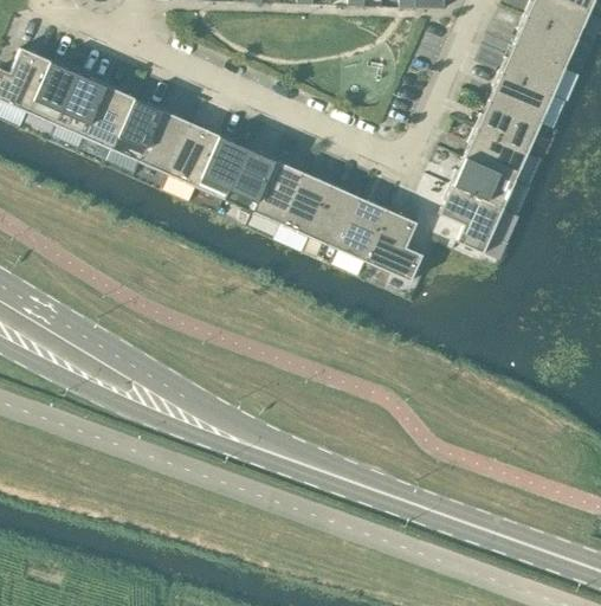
[(532,0),(525,15),(580,39),(592,11),(567,0),(534,0),(535,1),(532,0)]
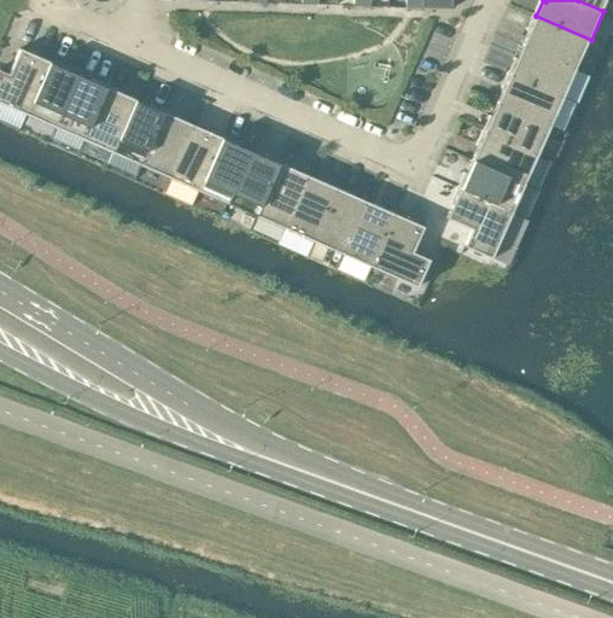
[(578,0),(603,11),(608,0),(578,0)]
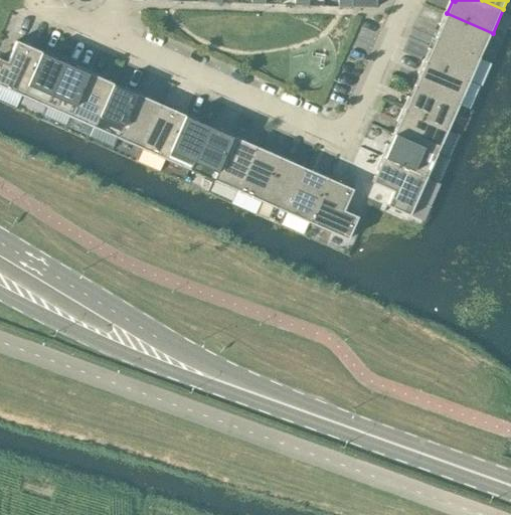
[(444,26),(439,37),(482,57),(493,33),(447,13),(442,25),(444,26)]
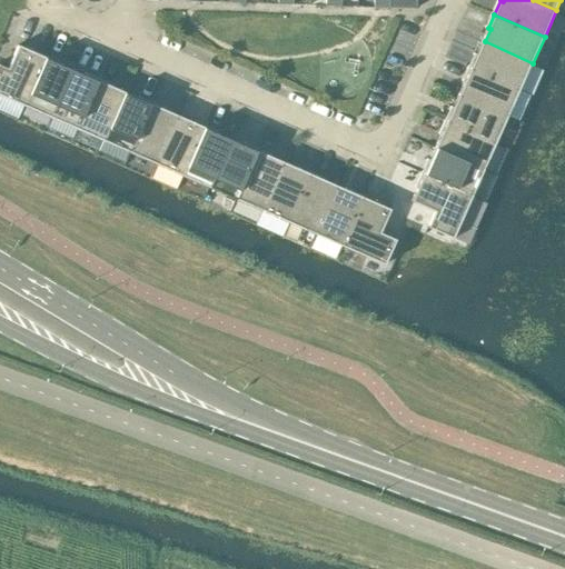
[(477,53),(471,67),(522,89),(533,63),(485,41),(479,53),(477,53)]
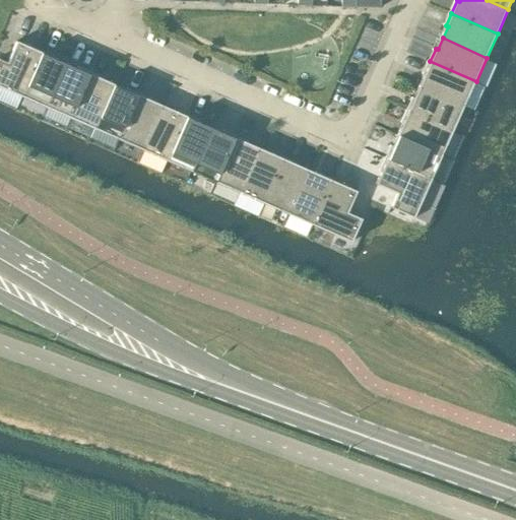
[(0,58),(0,85),(24,96),(46,50),(33,45),(31,47),(19,41),(10,62),(0,58)]
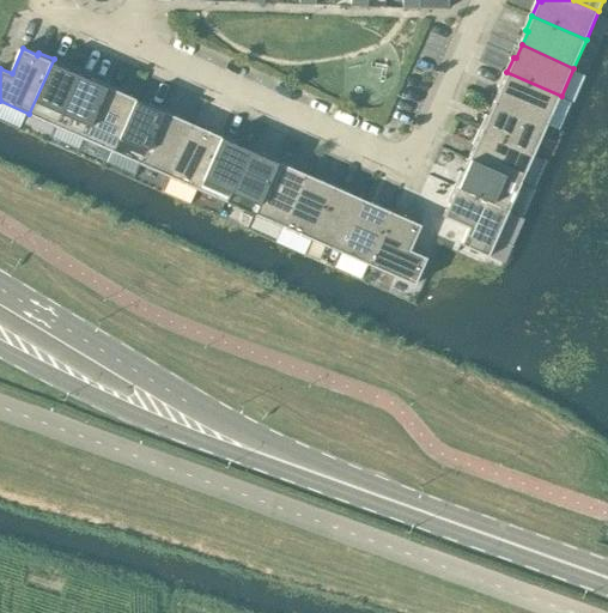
[(54,59),(29,114),(58,127),(81,74),(67,68),(68,66),(54,59)]
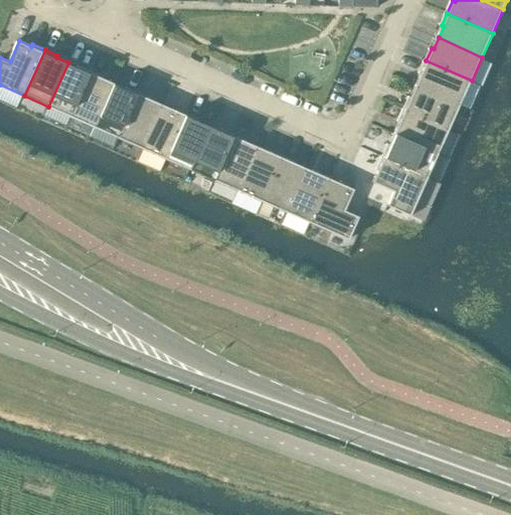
[(422,74),(417,86),(461,105),(472,80),(426,60),(420,73),(422,74)]
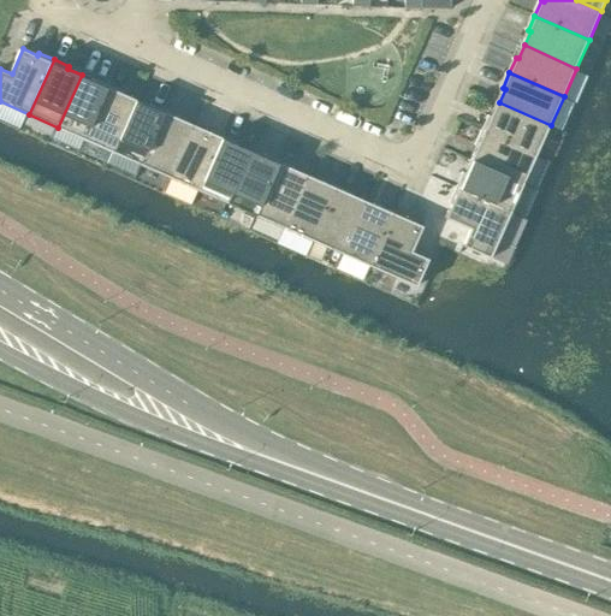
[(82,75),(58,128),(87,140),(111,84),(96,78),(95,81),(82,75)]
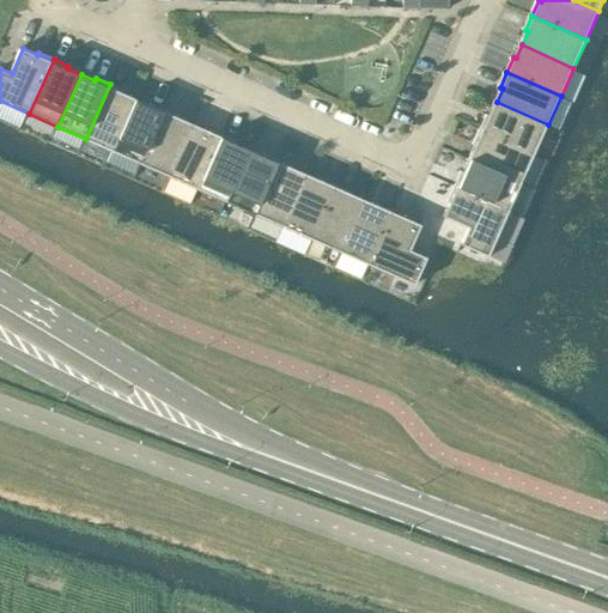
[(110,84),(86,139),(115,152),(138,99),(125,93),(126,91),(110,84)]
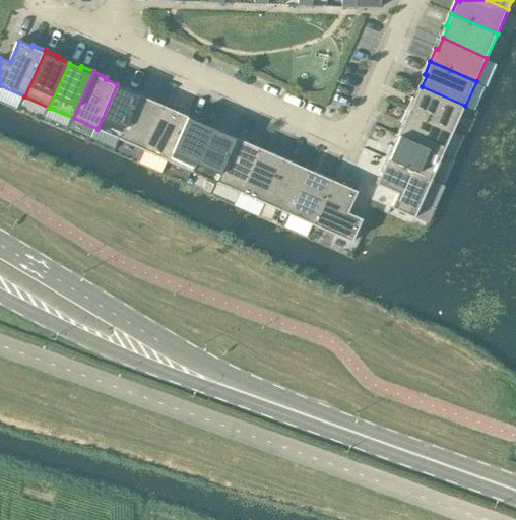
[(117,84),(98,129),(122,139),(142,92),(129,87),(128,89),(117,84)]
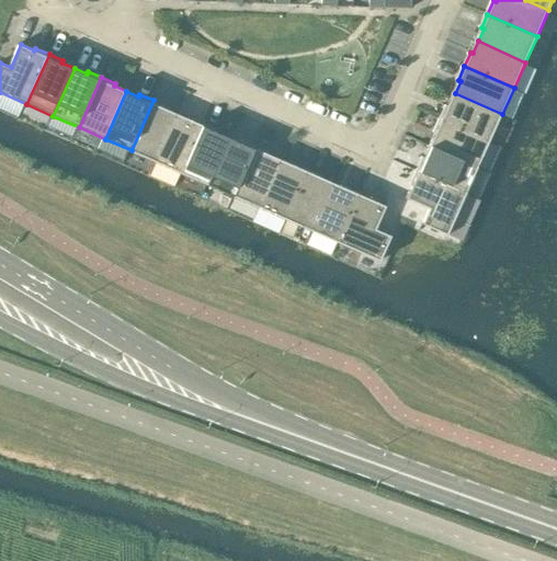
[(447,104),(441,118),(491,140),(502,114),(455,93),(450,105),(447,104)]
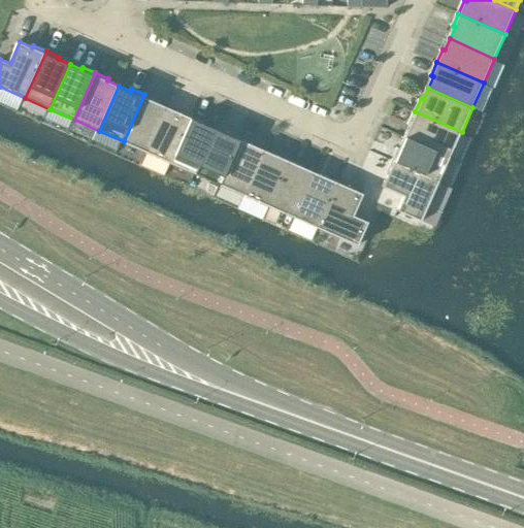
[(144,94),(124,141),(148,152),(168,107),(156,102),(157,100),(144,94)]
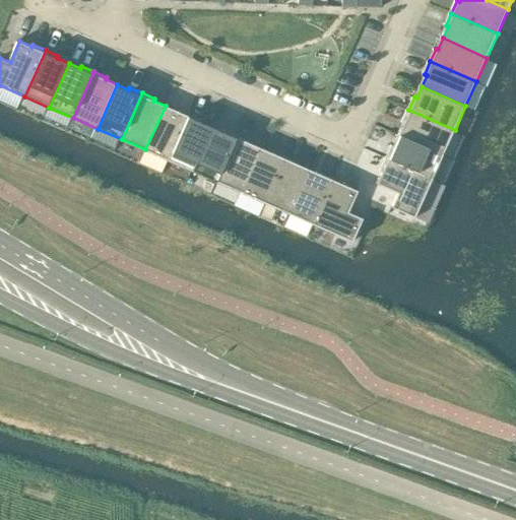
[(166,106),(145,149),(170,160),(190,114),(178,109),(177,111),(166,106)]
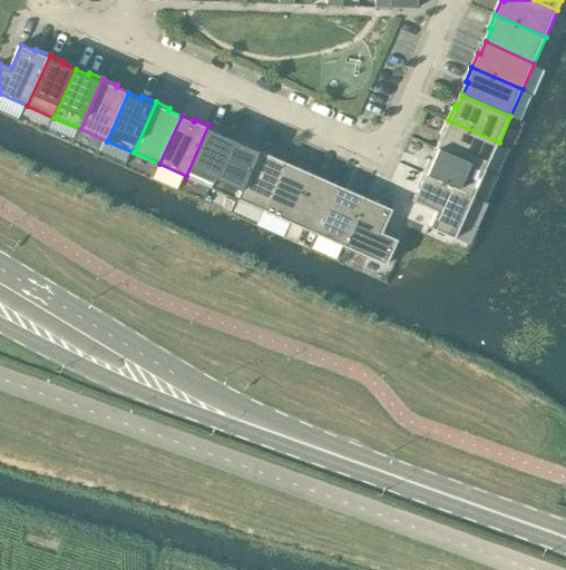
[(445,135),(439,147),(487,169),(499,143),(448,120),(442,134),(445,135)]
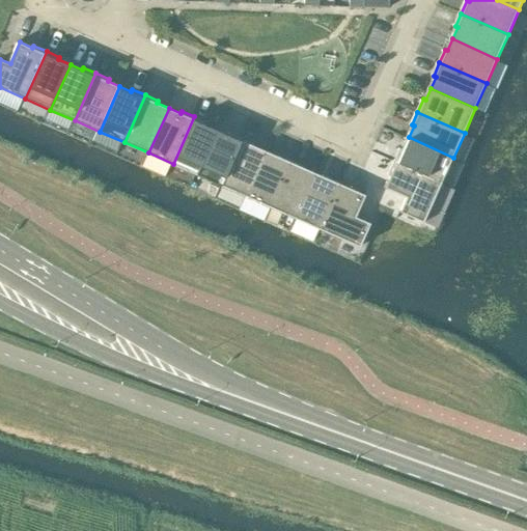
[(194,116),(173,164),(198,174),(218,130),(206,124),(207,122),(194,116)]
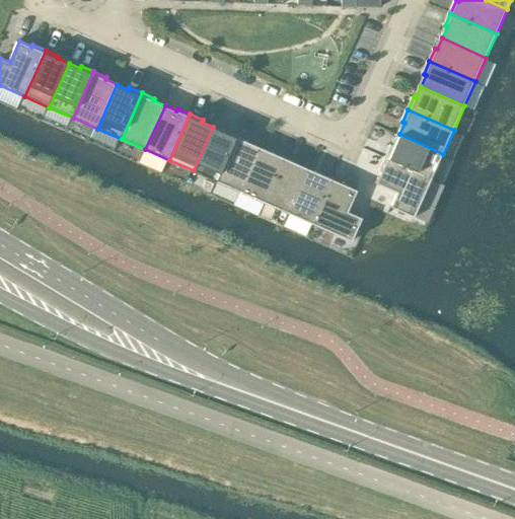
[(213,127),(194,170),(218,181),(238,135),(225,130),(225,131),(213,127)]
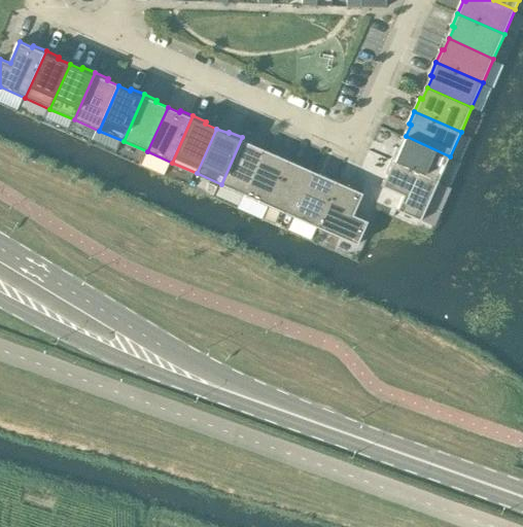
[(398,147),(392,160),(440,181),(450,156),(406,136),(401,148),(398,147)]
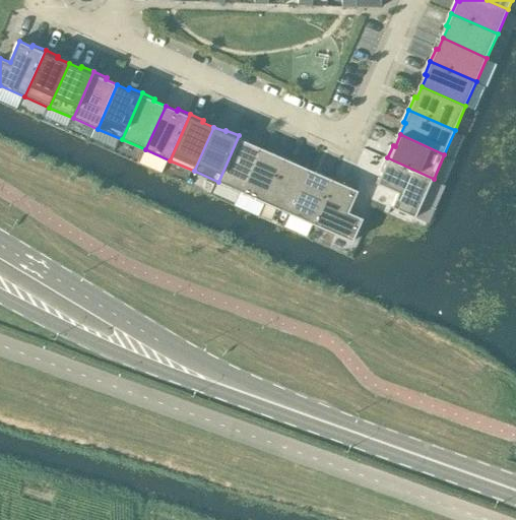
[(239,135),(218,182),(242,192),(262,148),(251,143),(251,141),(239,135)]
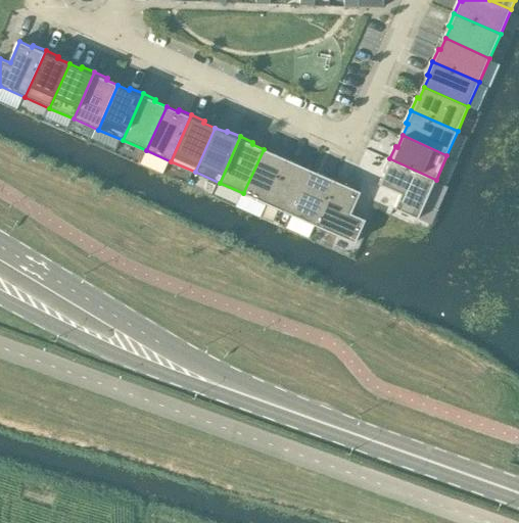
[(264,149),(243,193),(268,204),(288,157),(276,152),(275,154),(264,149)]
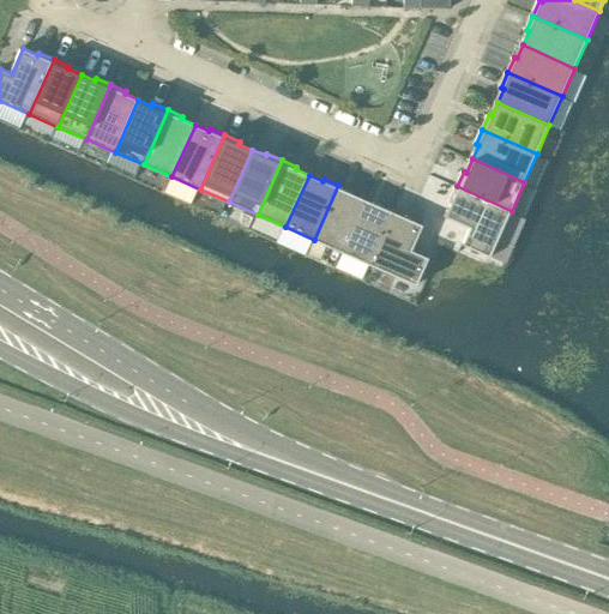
[(338,185),(314,240),(343,252),(366,200),(353,194),(354,192),(338,185)]
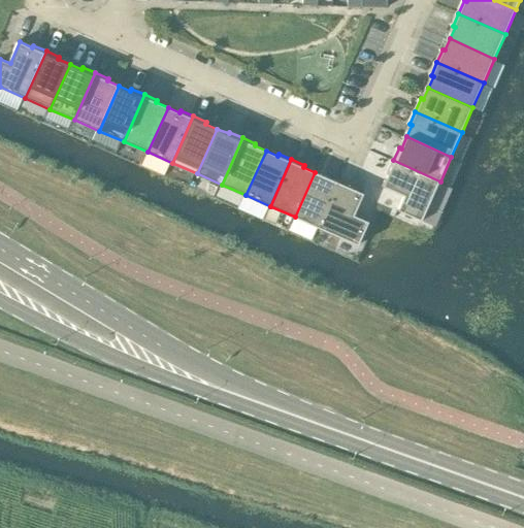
[(390,174),(384,187),(405,196),(399,210),(423,221),(440,182),(393,160),(388,173),(390,174)]
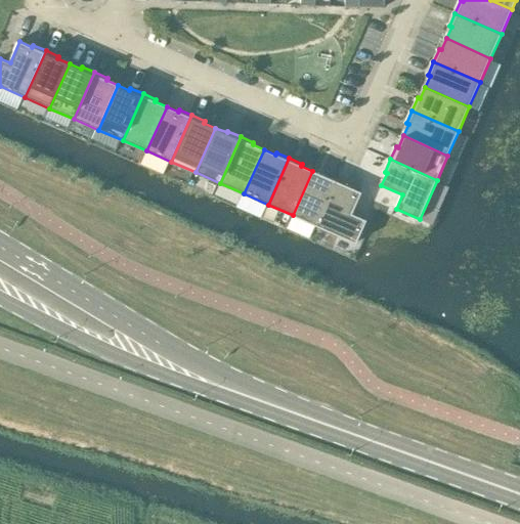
[(312,171),(293,215),(317,226),(338,179),(325,174),(325,176),(312,171)]
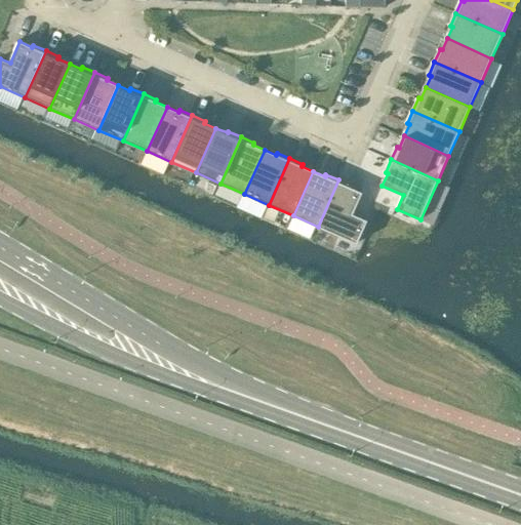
[(338,179),(318,227),(358,244),(368,220),(354,214),(363,193),(351,188),(352,186),(338,179)]
